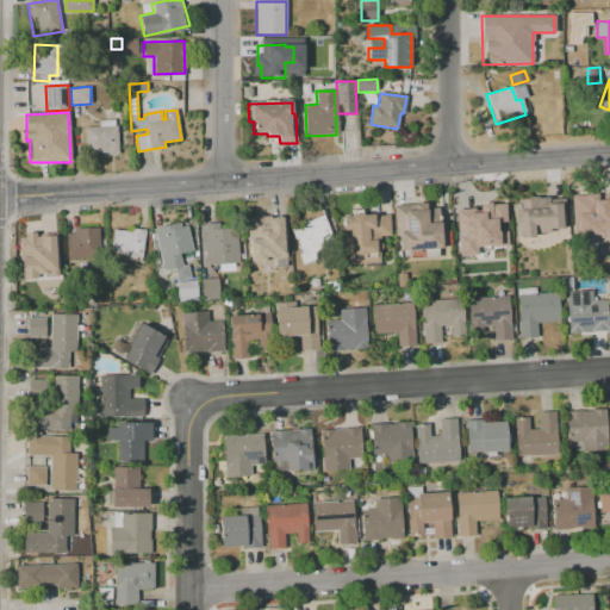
[(85,128),(99,126),(98,120),(113,119),(114,125),(117,125),(119,155),(105,155),(105,153),(86,154),(85,128)]
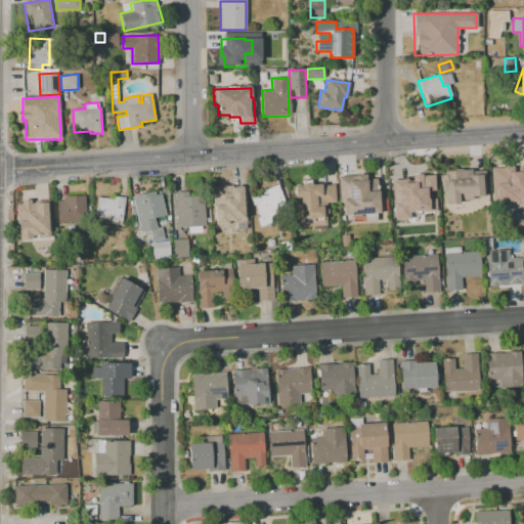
[(523,191),(503,192),(500,173),(513,172),(513,167),(523,167),(523,191)]
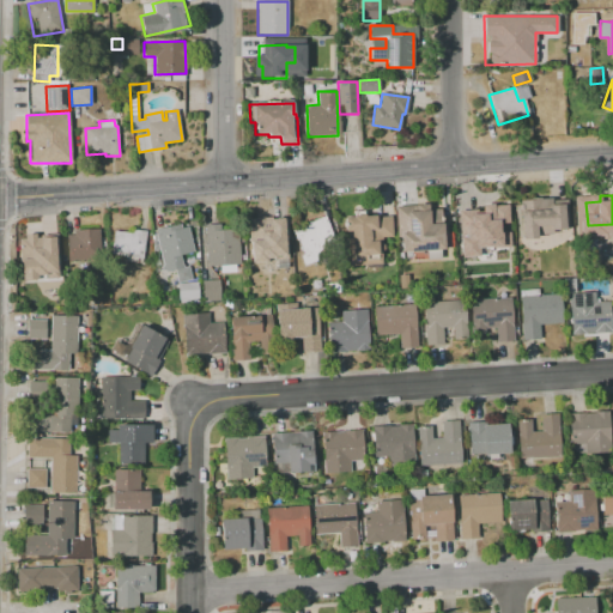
[(521,240),(519,200),(551,198),(551,205),(563,204),(564,230),(552,230),(553,238),(521,240)]
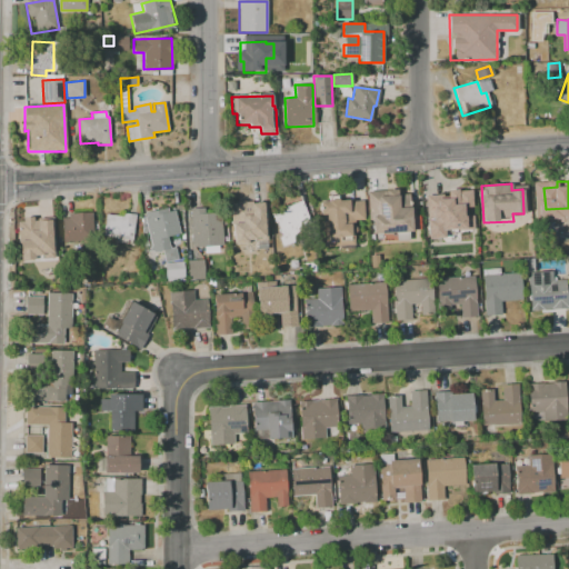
[(370,235),(368,190),(410,188),(412,233),(409,233),(409,240),(396,240),(396,233),(370,235)]
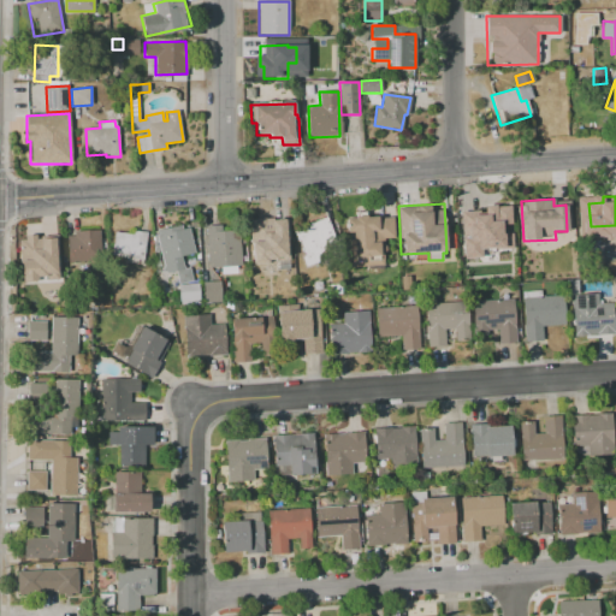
[(472,248),(469,206),(483,206),(483,207),(487,207),(489,211),(503,209),(504,238),(490,240),(490,247),(472,248)]
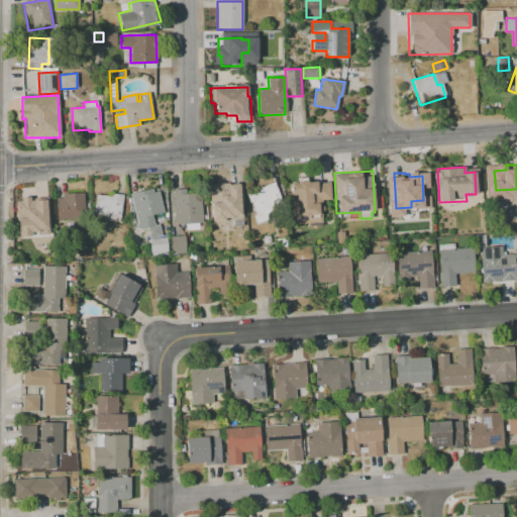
[(256,223),(245,192),(275,182),(286,213),(256,223)]
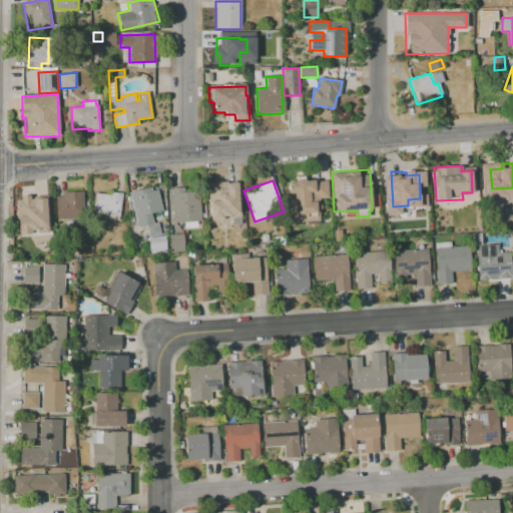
[(289,222),(287,182),(293,182),(293,181),(314,180),(314,181),(328,180),(328,197),(320,198),(321,220),(289,222)]
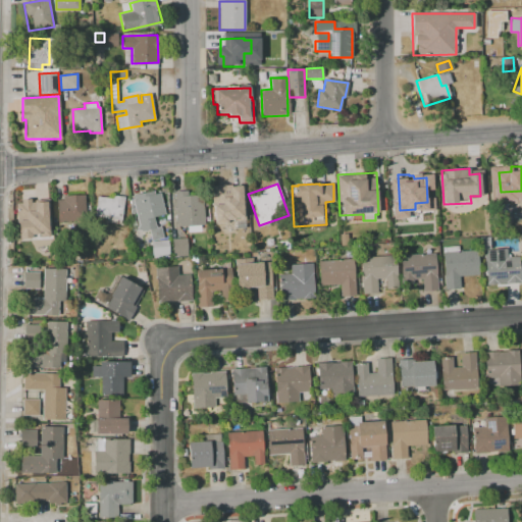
[(212,223),(225,223),(225,220),(244,220),(244,185),(211,186),(212,223)]
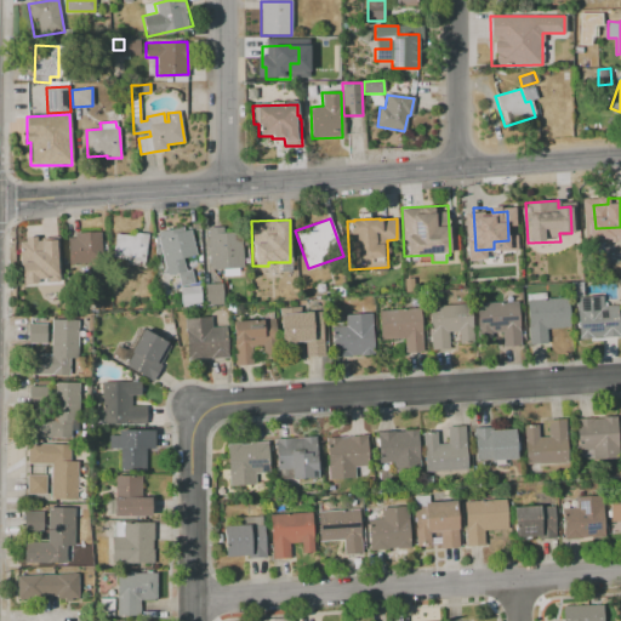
[(210,269),(206,228),(240,226),(244,267),(210,269)]
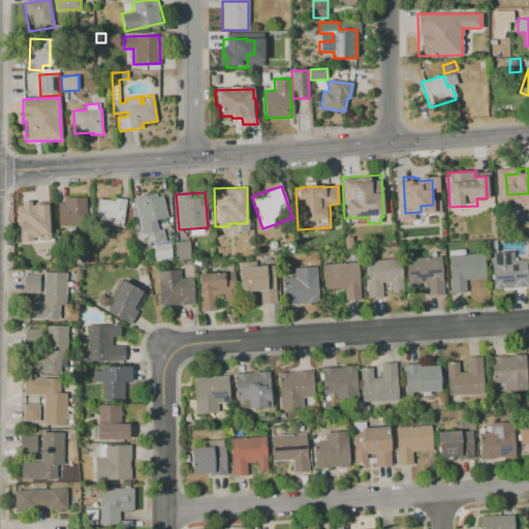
[(143,236),(134,197),(155,193),(156,197),(161,195),(165,216),(160,217),(160,219),(156,220),(158,230),(162,229),(164,241),(152,244),(150,234),(143,236)]
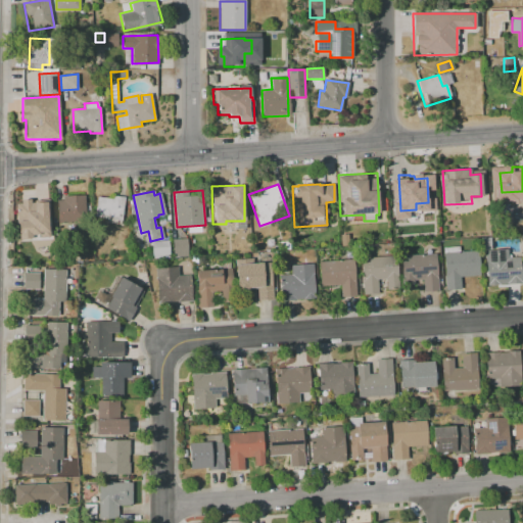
[(57,211),(56,201),(63,200),(62,196),(85,194),(86,209),(57,211)]
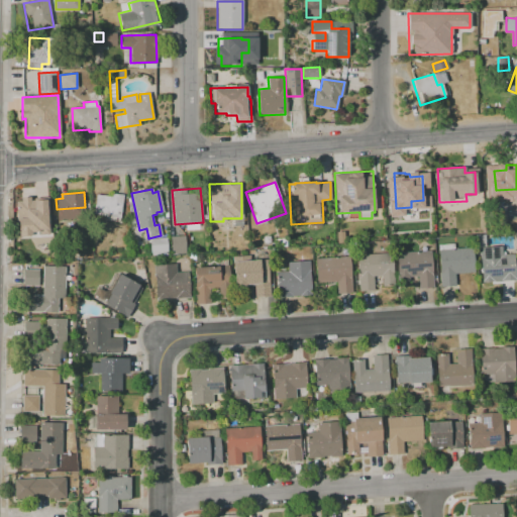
[(119,218),(93,214),(96,194),(112,196),(112,193),(123,195),(119,218)]
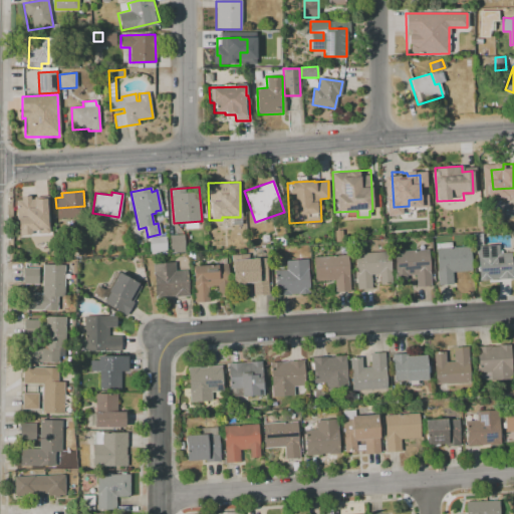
[(48,219),(16,220),(16,203),(21,202),(21,199),(27,199),(27,195),(47,194),(48,219)]
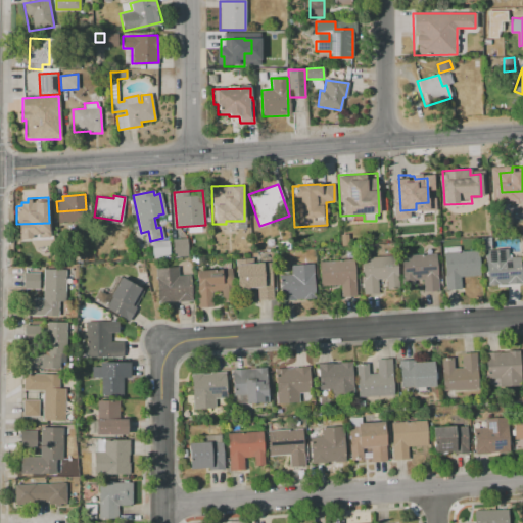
[(173,257),(172,239),(187,238),(188,256),(173,257)]
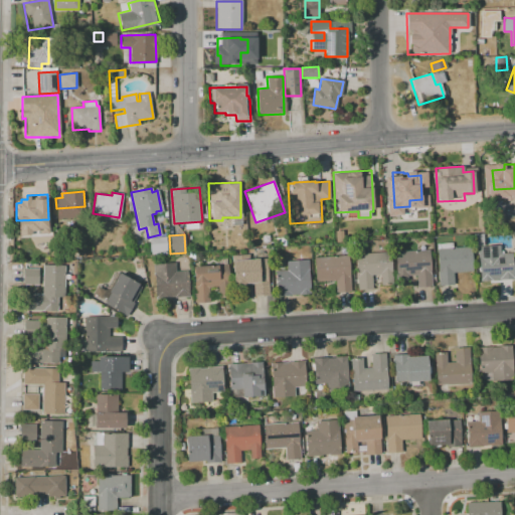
[(166,250),(152,251),(151,238),(166,237),(166,250)]
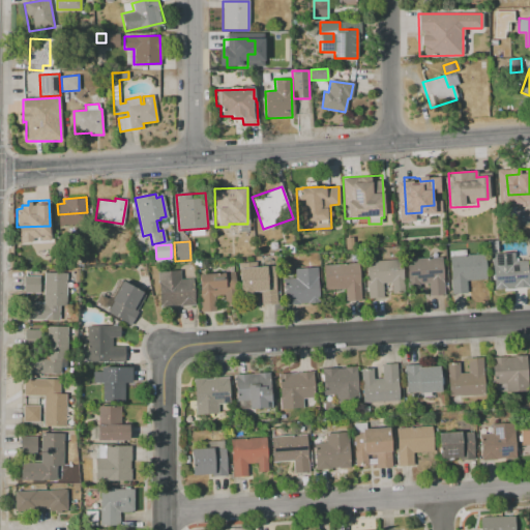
[(491,255),(513,253),(513,261),(527,260),(529,287),(494,289),(491,255)]
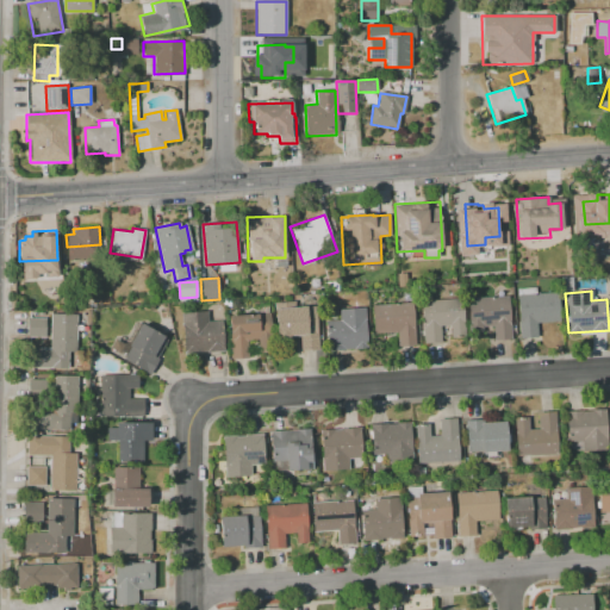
[(515,296),(558,292),(560,321),(536,323),(537,337),(518,338),(515,296)]
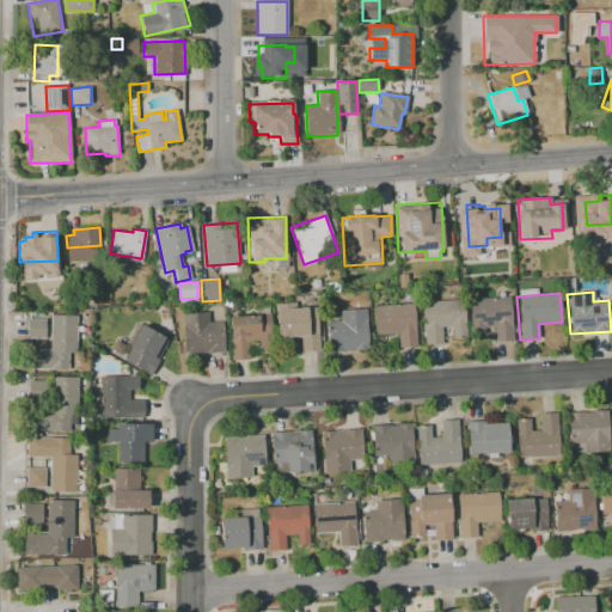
[(469,300),(509,297),(513,341),(495,342),(494,328),(471,329),(469,300)]
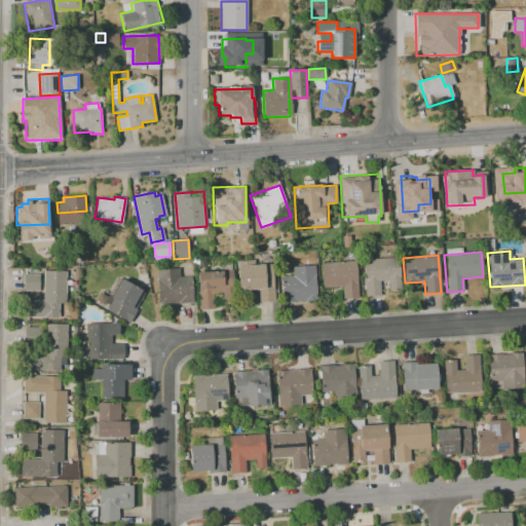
[(364,260),(399,257),(402,291),(389,292),(388,280),(379,282),(380,293),(366,294),(364,260)]
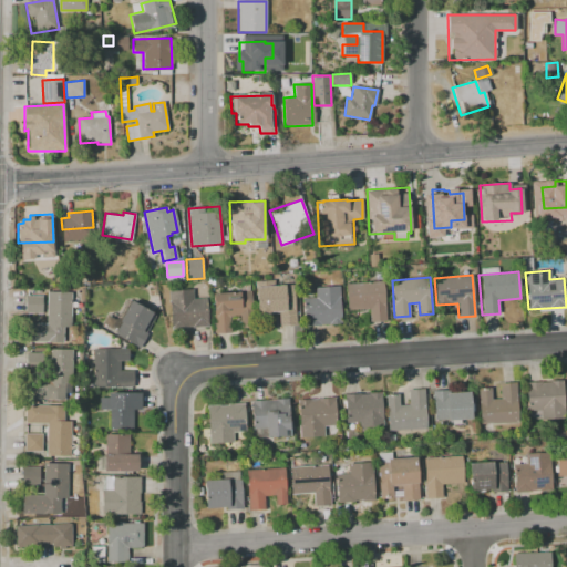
[(348,310),(346,285),(383,281),(387,320),(370,322),(369,308),(348,310)]
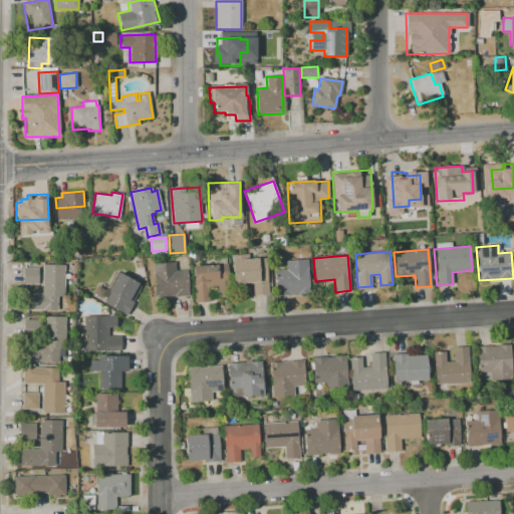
[(232,260),(265,258),(268,293),(254,294),(253,284),(234,286),(232,260)]
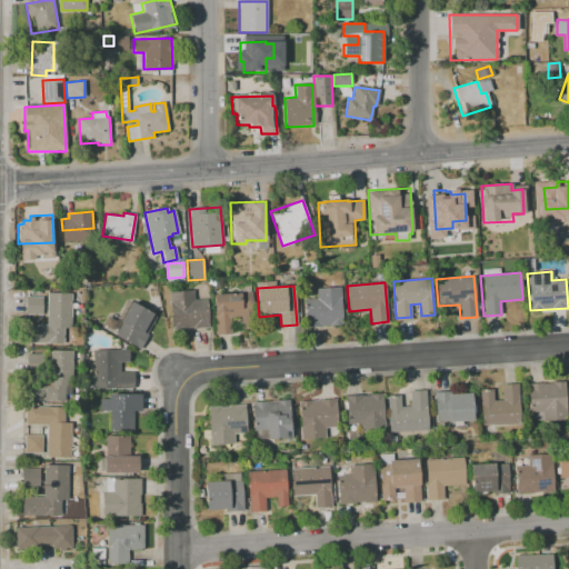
[(307,326),(305,298),(316,298),(316,288),(340,286),(343,323),(307,326)]
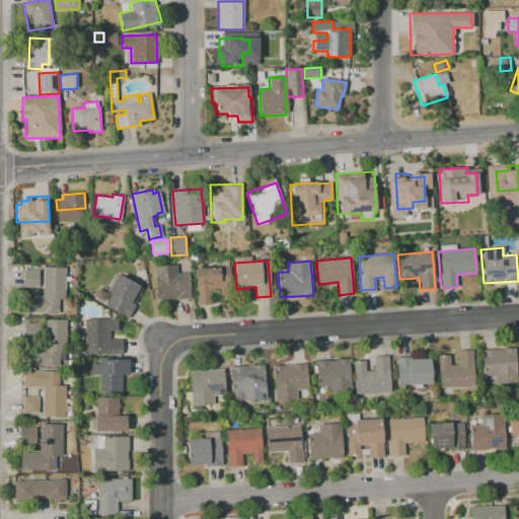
[(190,299),(157,300),(155,266),(176,265),(176,273),(189,273),(190,299)]
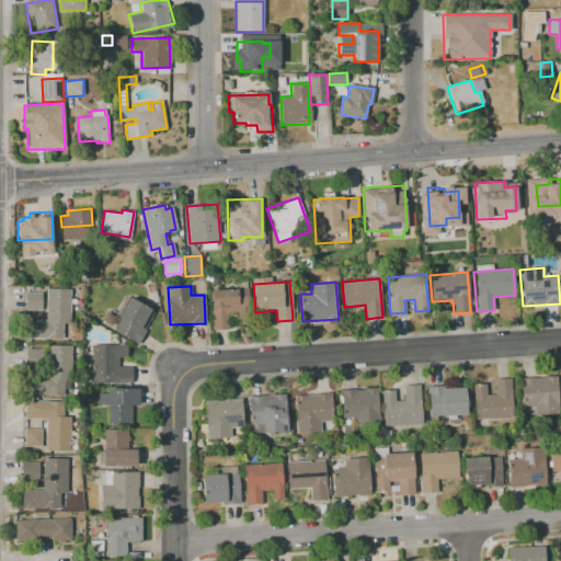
[(24,339),(25,319),(46,320),(46,288),(71,289),(70,322),(63,322),(63,340),(24,339)]
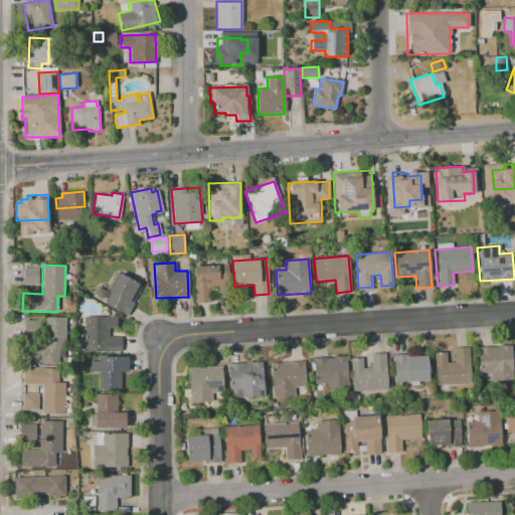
[(194,303),(193,267),(229,266),(230,301),(194,303)]
